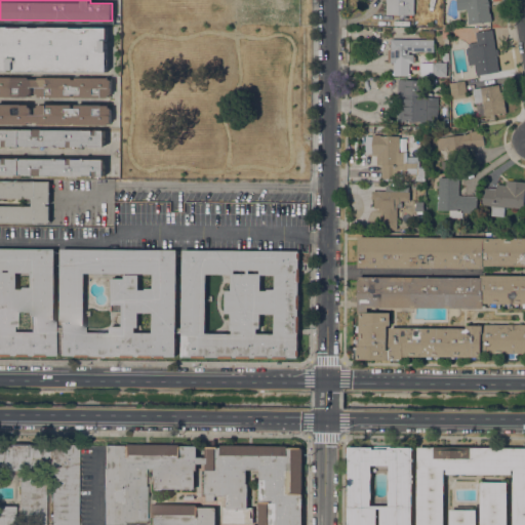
[(386,14),(386,0),(414,0),(414,14),(386,14)]
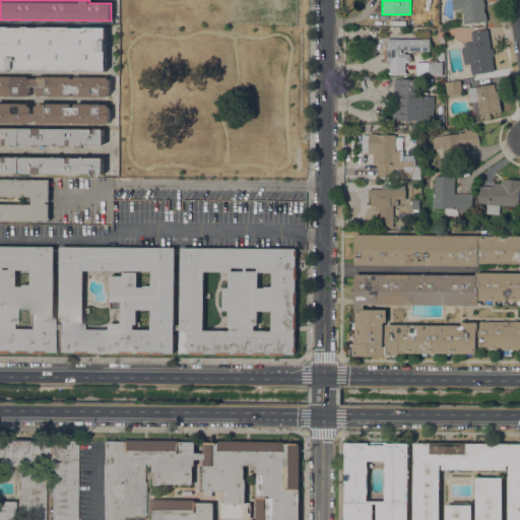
[(482,0),(484,13),(485,13),(486,21),(464,24),(462,9),(453,10),(451,0),(482,0)]
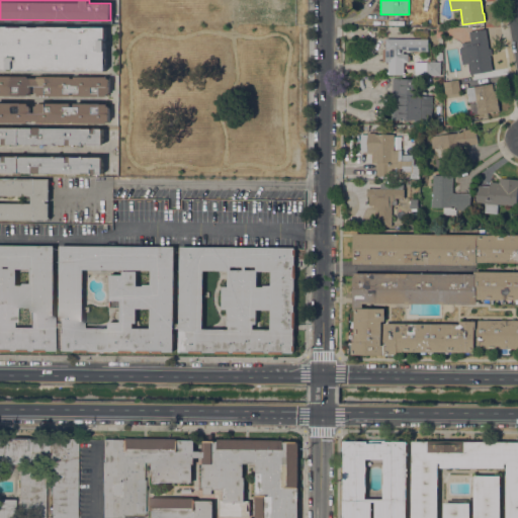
[(0,69),(105,71),(105,27),(0,25),(0,69)]
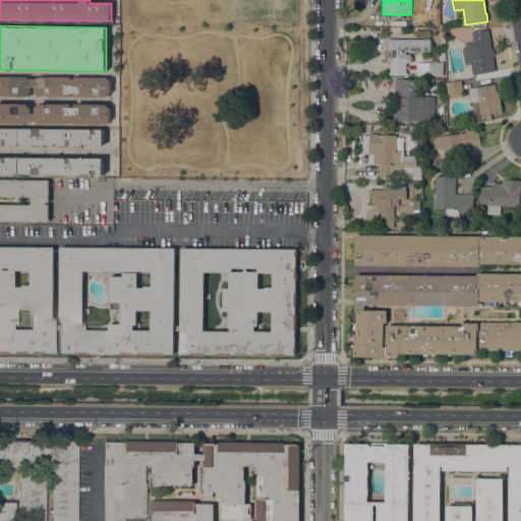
[(491,49),(493,49),(494,55),(493,56),(495,71),(472,75),(470,64),(464,65),(461,48),(465,48),(465,43),(473,42),(472,32),(487,30),(491,49)]
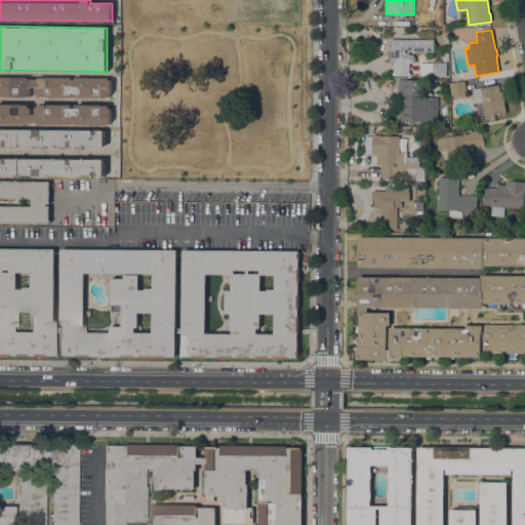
[(391,39),(434,39),(434,51),(423,51),(423,53),(419,53),(419,51),(408,51),(408,54),(413,54),(413,63),(410,63),(410,65),(407,65),(407,63),(388,63),(388,49),(391,49),(391,39)]
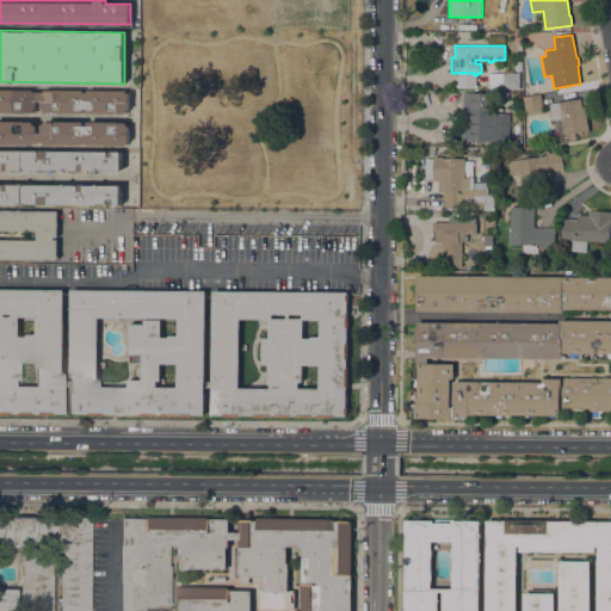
[(503,73),(519,73),(519,90),(503,90),(503,88),(488,88),(488,73),(503,73)]
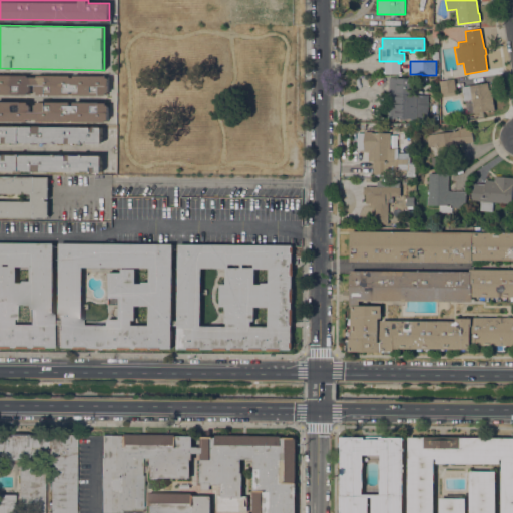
[(386,73),(386,62),(398,63),(401,63),(403,63),(403,74),(386,73)]
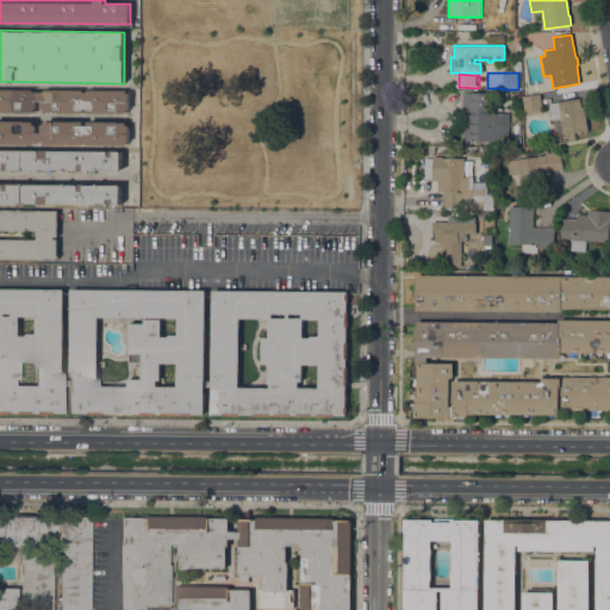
[(87,145),(87,143),(83,143),(83,145),(44,145),(44,142),(33,142),(32,144),(0,144),(0,88),(33,89),(33,92),(44,92),(44,89),(126,91),(126,93),(130,93),(130,110),(126,110),(126,113),(88,113),(88,110),(83,110),(83,113),(55,113),(55,112),(44,112),(44,110),(42,110),(42,101),(36,101),(36,110),(33,110),(33,112),(25,112),(25,113),(0,112),(0,120),(33,122),(33,125),(36,125),(36,132),(41,132),(42,125),(44,125),(44,122),(126,122),(126,125),(130,125),(129,143),(126,143),(126,145),(87,145)]
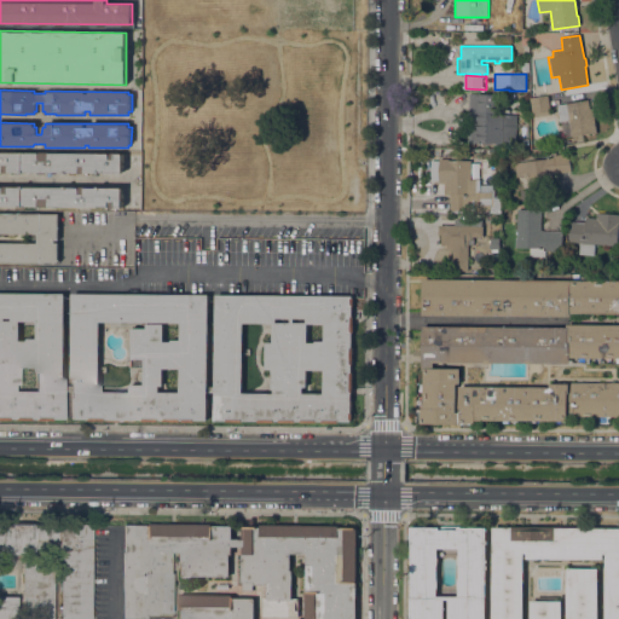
[(468,93),(507,94),(505,109),(503,109),(502,144),(468,143),(468,93)]
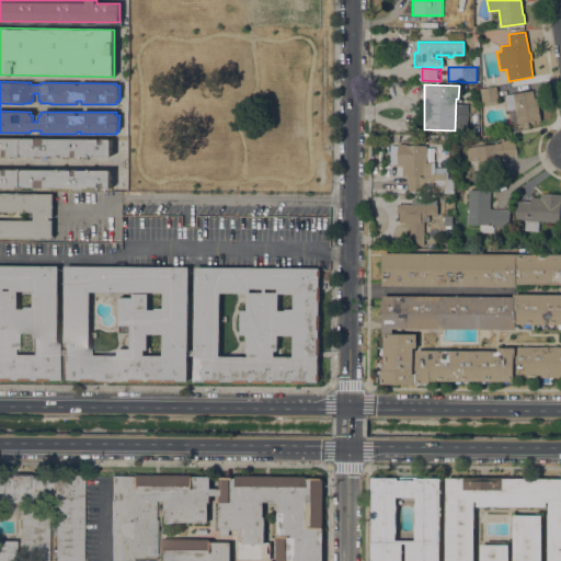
[(500,103),(483,106),(480,90),(496,87),(500,103)]
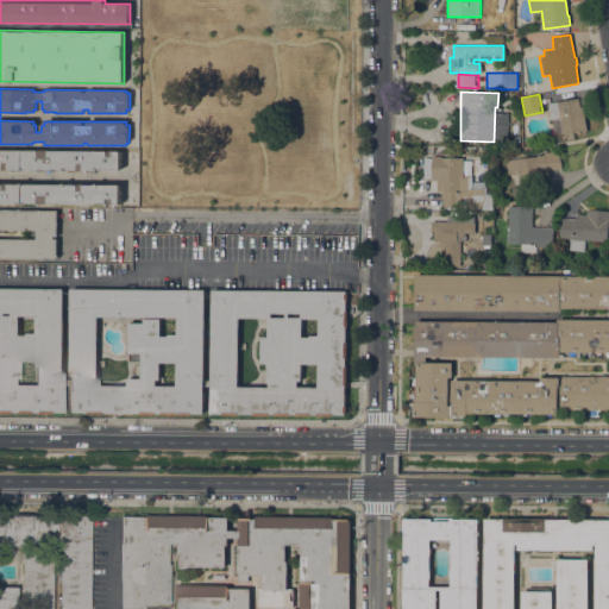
[(548,104),(578,98),(581,107),(583,106),(588,131),(583,132),(583,131),(563,135),(560,118),(551,119),(548,104)]
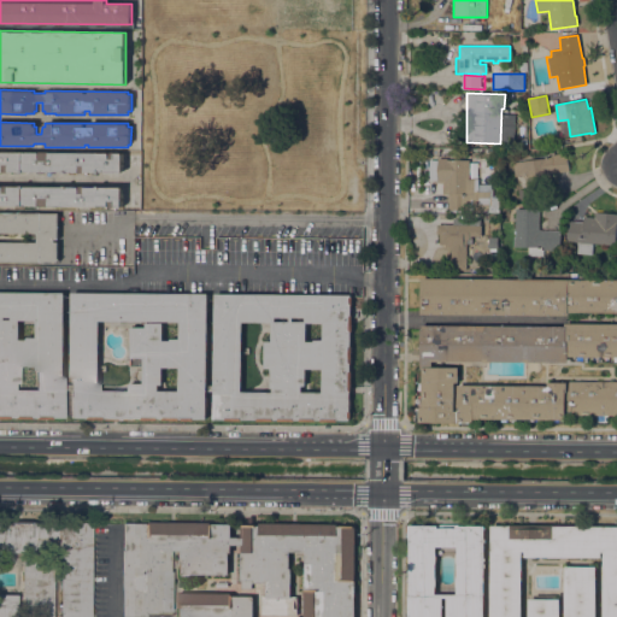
[(130,147),(140,147),(139,124),(129,124),(130,147)]
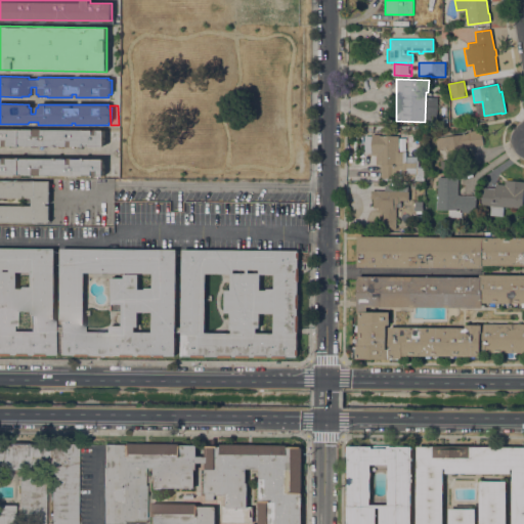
[(0,128),(104,130),(104,145),(85,145),(85,146),(83,146),(57,145),(57,146),(54,146),(54,145),(20,145),(20,146),(18,146),(18,145),(0,145),(0,128)]
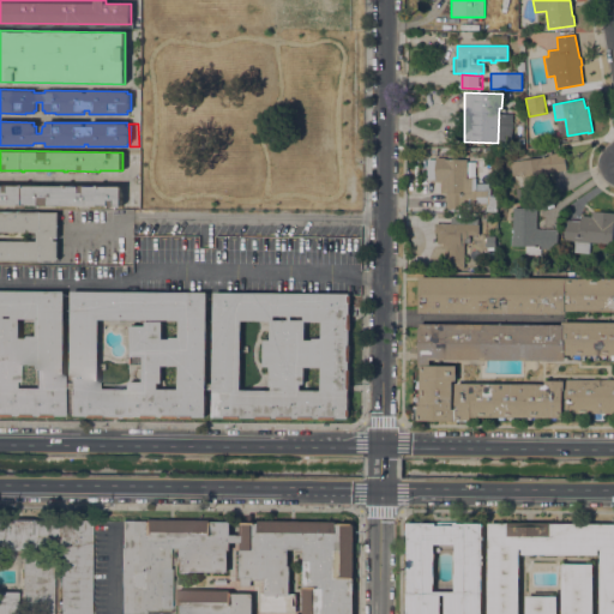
[(511,162),(549,156),(549,154),(564,151),(567,170),(547,173),(548,184),(547,185),(548,194),(525,198),(525,197),(517,198),(516,188),(523,187),(522,176),(521,176),(521,174),(512,175),(511,162)]
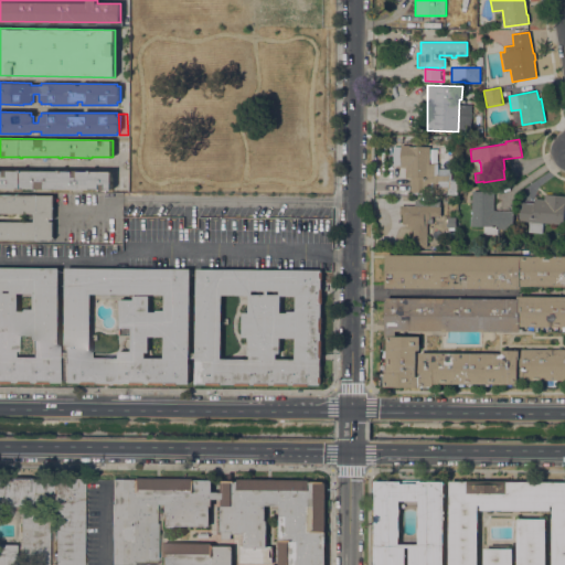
[(448,180),(457,180),(457,194),(447,194),(412,194),(412,192),(411,191),(411,177),(405,177),(405,168),(397,168),(398,146),(401,146),(401,145),(408,145),(408,146),(429,146),(429,163),(438,163),(438,168),(450,169),(450,176),(448,176),(448,180)]
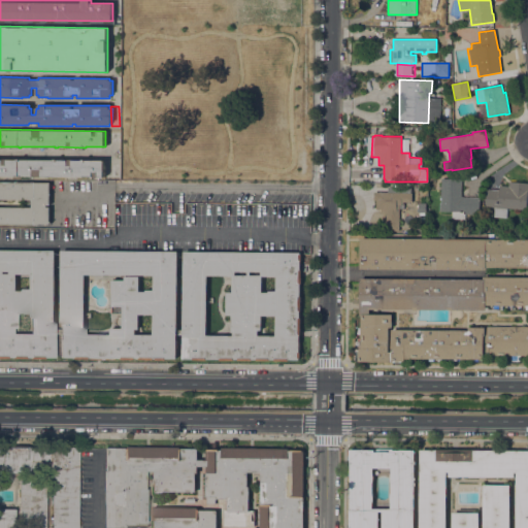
[(0,159),(18,160),(18,159),(21,159),(21,160),(55,160),(55,159),(58,159),(58,160),(84,160),(84,159),(86,159),(86,160),(105,160),(104,177),(0,175),(0,159)]
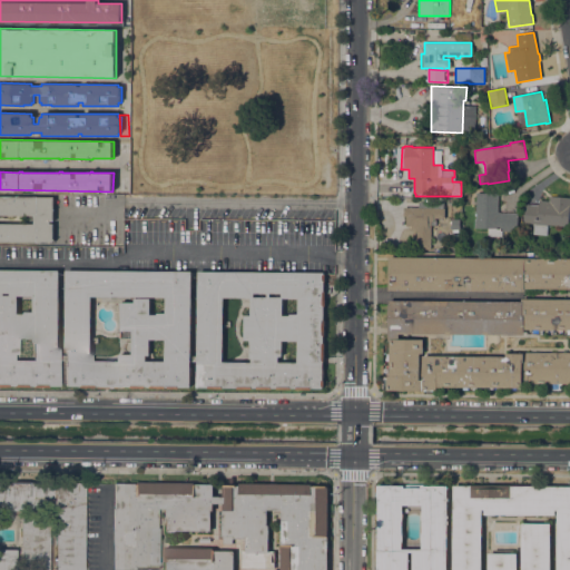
[(498,213),(518,213),(518,231),(501,231),(501,236),(488,236),(488,228),(475,228),(475,219),(477,219),(477,193),(498,193),(498,213)]
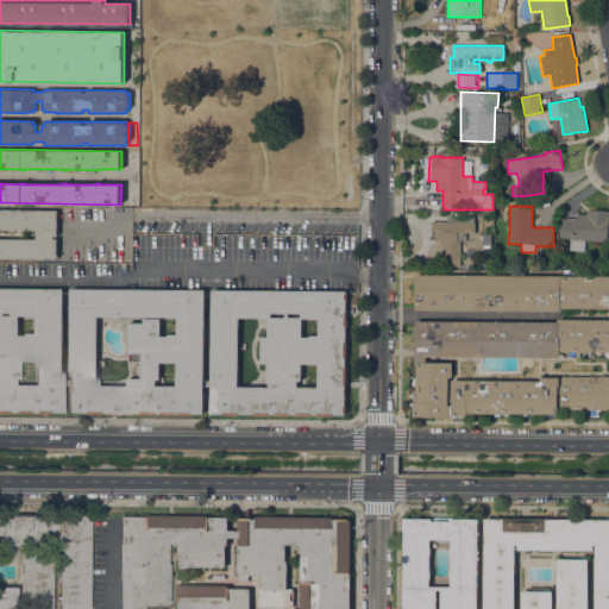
[(0,257),(0,209),(57,211),(57,237),(54,237),(54,239),(57,239),(57,258),(0,257)]
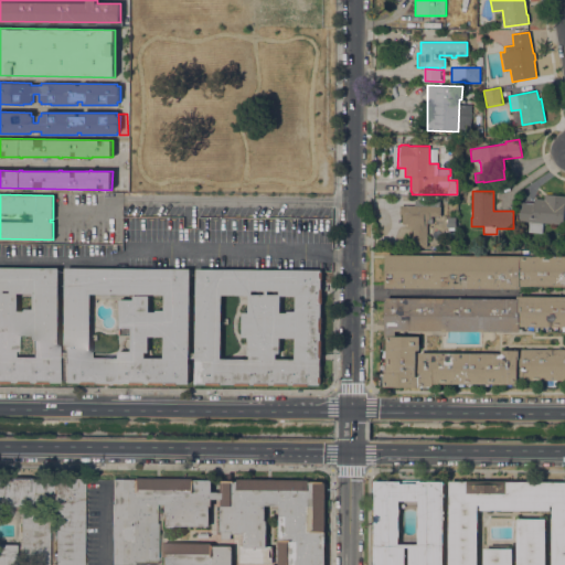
[(529,232),(530,222),(519,221),(521,202),(534,203),(534,198),(544,199),(545,194),(564,194),(564,203),(563,224),(543,223),(542,233),(529,232)]
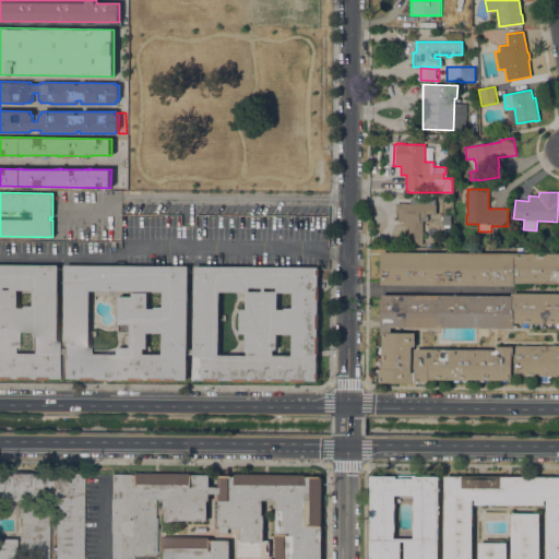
[(436,204),(436,214),(427,214),(427,215),(425,215),(425,216),(423,216),(421,245),(407,245),(407,224),(403,224),(403,222),(399,222),(399,212),(395,212),(395,203),(411,203),(411,198),(435,199),(435,204),(436,204)]
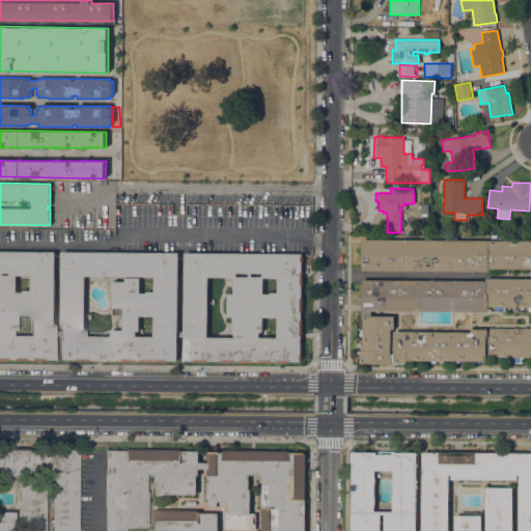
[(530,240),(530,269),(488,269),(488,272),(362,271),(362,240),(530,240)]
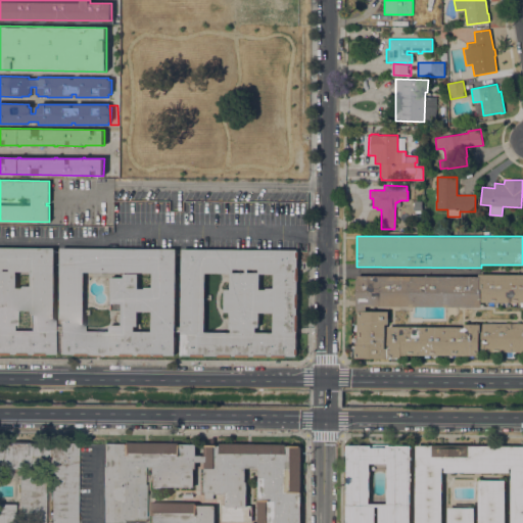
[(29,355),(29,354),(25,354),(25,355),(11,355),(11,354),(7,354),(0,354),(0,247),(54,248),(53,354),(43,354),(43,355),(29,355)]
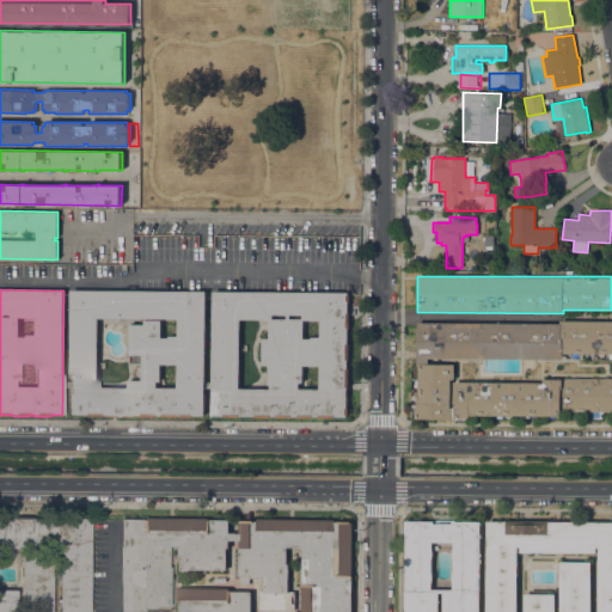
[(134,416),(134,415),(130,415),(130,417),(101,417),(101,415),(98,415),(98,416),(81,416),(81,414),(69,414),(71,291),(206,291),(206,414),(203,414),(203,417),(134,416)]
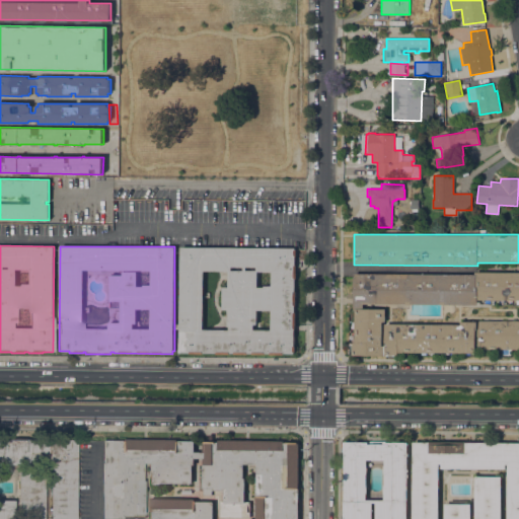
[(285,356),(285,355),(234,355),(234,353),(231,353),(231,354),(217,354),(217,353),(204,353),(204,354),(190,354),(190,353),(179,353),(180,247),(294,247),(294,265),(296,265),(296,279),(295,279),(295,291),(296,291),(296,305),(295,305),(294,312),(296,312),(295,329),(294,346),(295,346),(295,356),(285,356)]
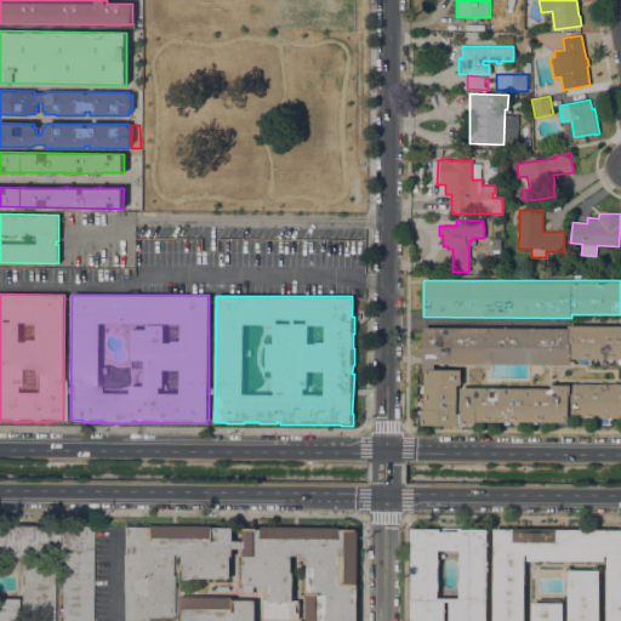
[(423,328),(568,329),(568,325),(620,325),(620,359),(571,359),(571,364),(457,364),(457,388),(551,388),(551,383),(620,383),(620,417),(570,417),(570,422),(477,421),(477,426),(422,425),(422,409),(425,409),(425,376),(423,376),(423,328)]
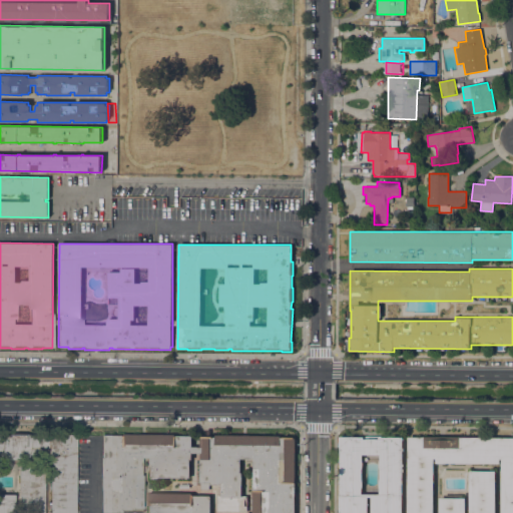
[(0,512),(0,434),(75,435),(74,512),(0,512)]
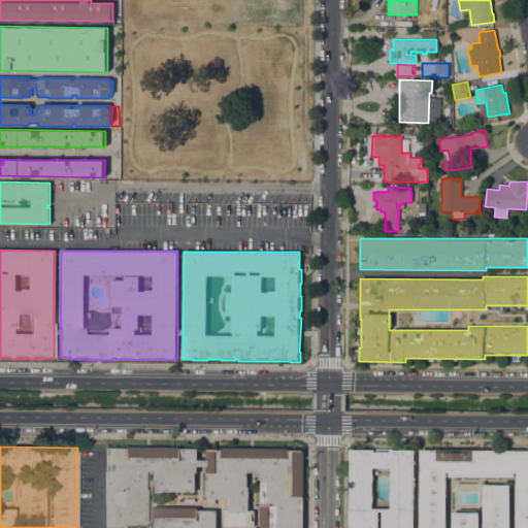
[(152,527),(152,508),(153,508),(153,507),(197,507),(197,510),(217,510),(217,527),(260,527),(261,505),(261,472),(248,472),(248,487),(250,487),(250,510),(255,510),(255,527),(238,527),(227,527),(227,526),(223,526),(223,509),(226,509),(226,499),(218,499),(218,497),(216,497),(216,503),(206,503),(206,497),(205,497),(206,466),(198,466),(197,473),(196,473),(195,492),(164,492),(164,493),(152,493),(152,483),(150,483),(151,471),(144,471),(144,489),(145,489),(145,523),(136,523),(136,525),(124,525),(124,527),(103,527),(103,505),(103,471),(104,471),(104,448),(124,448),(124,447),(180,448),(180,449),(198,449),(198,460),(206,460),(206,451),(207,451),(207,450),(222,450),(222,448),(289,449),(289,450),(304,450),(303,527),(152,527)]
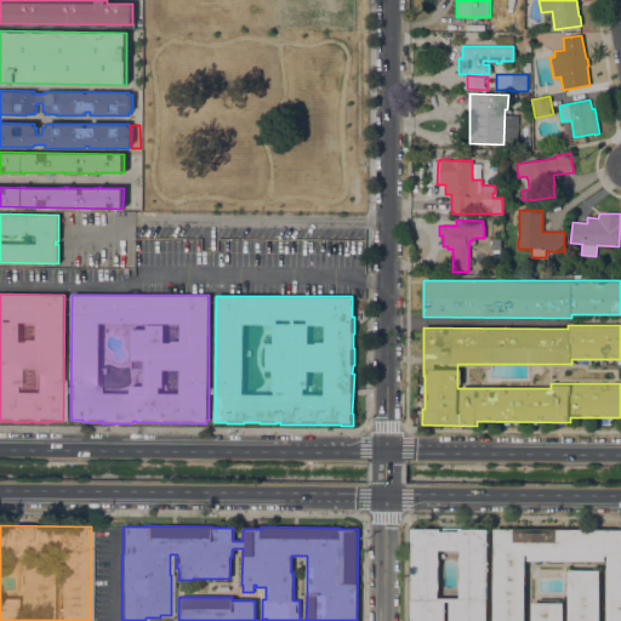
[(410,620),(411,529),(440,530),(440,531),(444,533),(444,531),(456,531),(456,533),(460,533),(460,530),(488,530),(486,620),(410,620)]
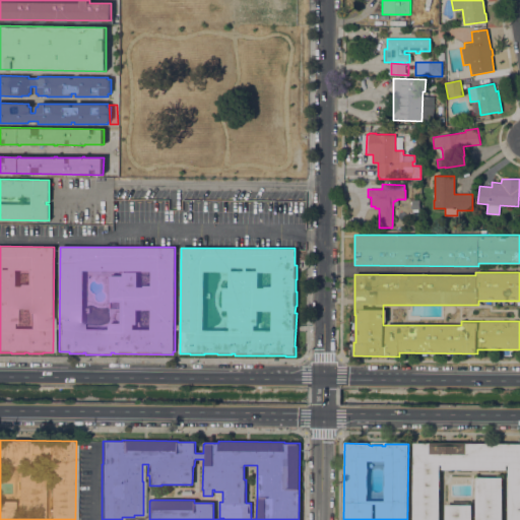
[(519,519),(413,519),(413,445),(519,444),(519,519)]
